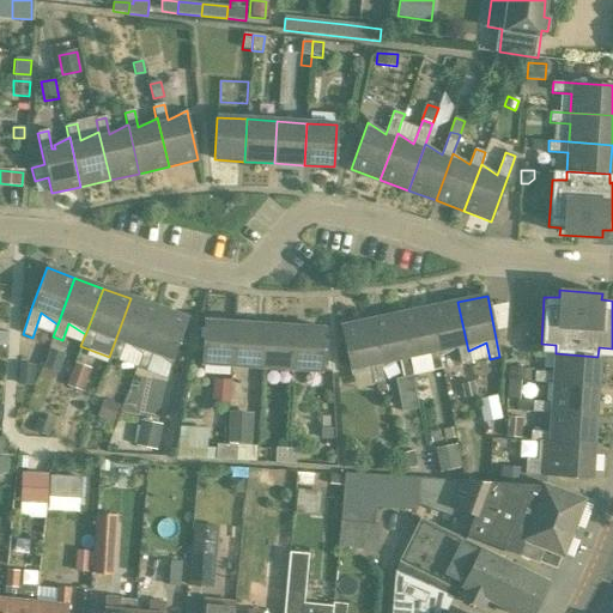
[(141,356),(159,309),(131,298),(109,357),(119,360),(123,344),(140,356),(141,356)]
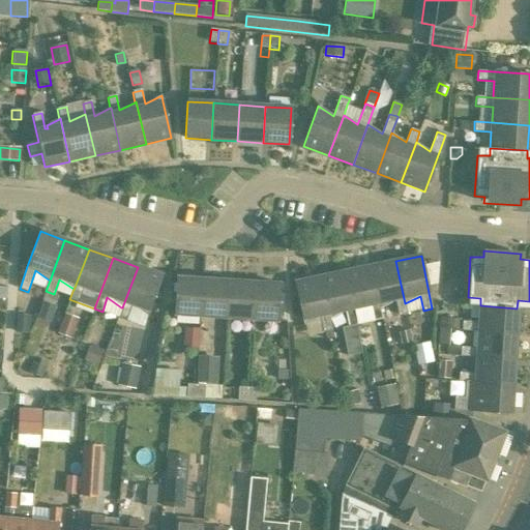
[(405,303),(395,261),(371,266),(380,308),(395,301),(399,316),(407,314),(405,303)]
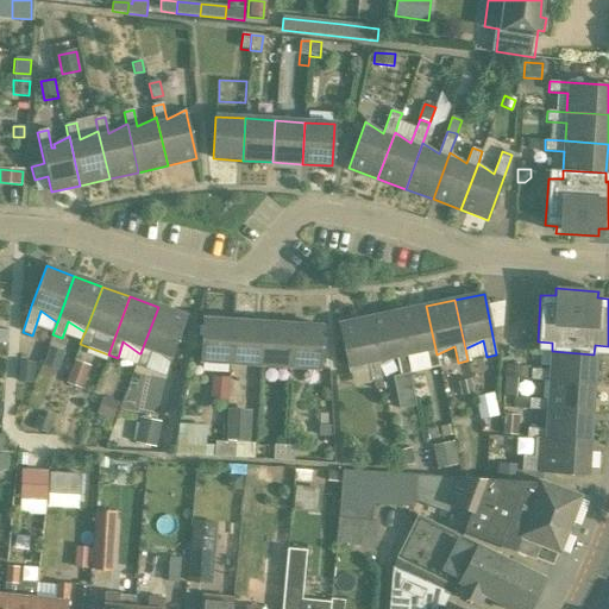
[(439,366),(437,355),(426,306),(397,312),(408,360),(425,352),(428,369),(439,366)]
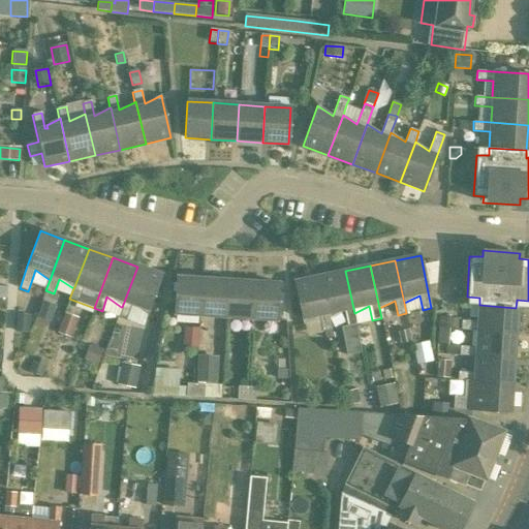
[(147,316),(161,276),(137,267),(122,307),(121,307),(118,316),(126,319),(131,306),(147,316)]
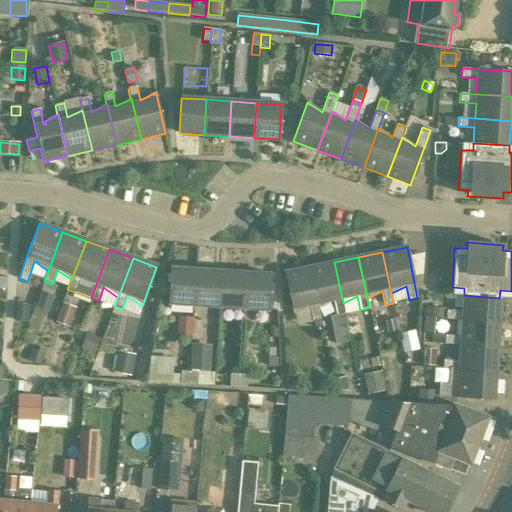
[(345,313),(343,303),(334,262),(310,268),(318,308),(333,301),(336,315),(345,313)]
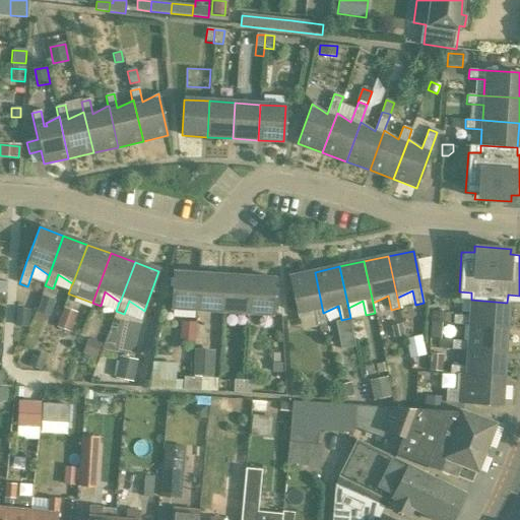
[(171,308),(196,310),(198,274),(173,272),(171,308)]
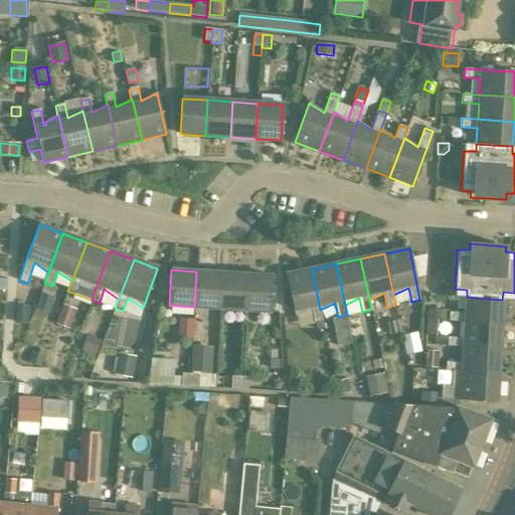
[(323,321),(320,310),(312,270),(286,275),(295,316),(311,308),(314,322),(323,321)]
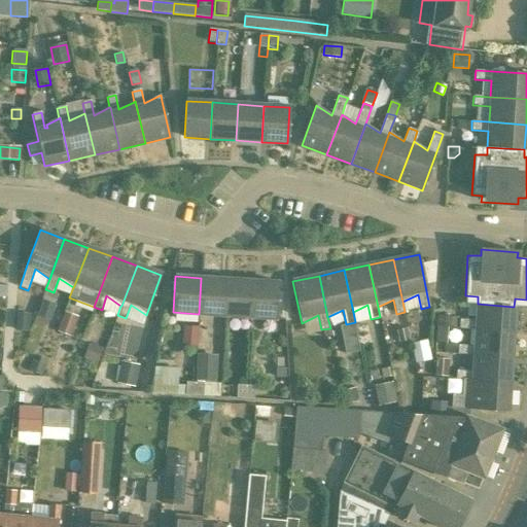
[(224,316),(226,280),(201,278),(199,314),(224,316)]
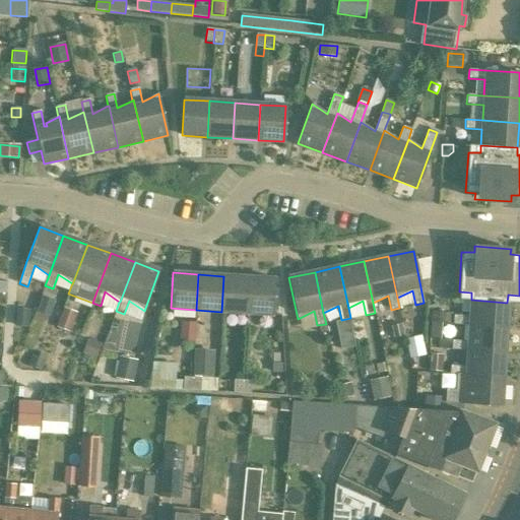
[(247,313),(249,277),(223,276),(221,312),(247,313)]
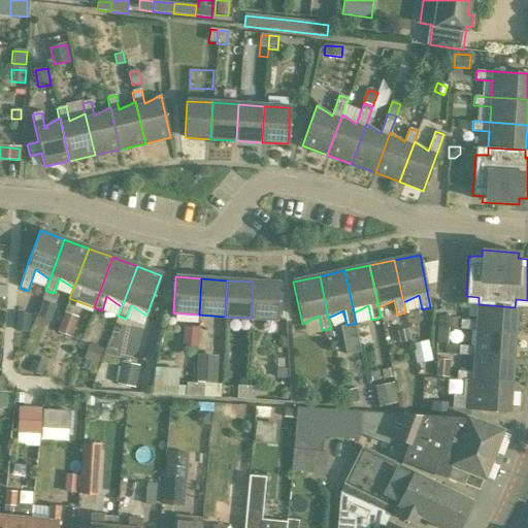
[(279,284),(253,282),(251,318),(276,320),(279,284)]
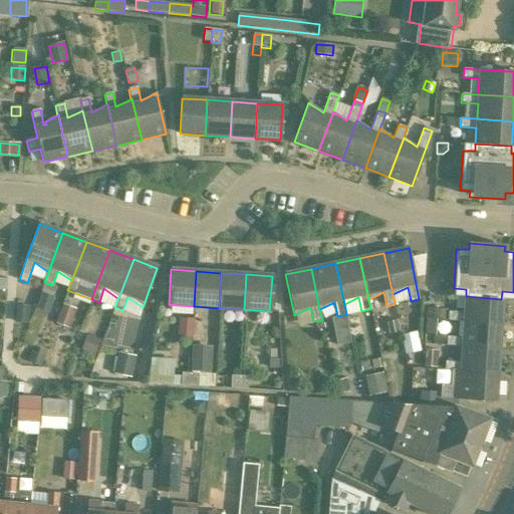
[(52,298),(42,294),(37,308),(48,311),(52,298)]
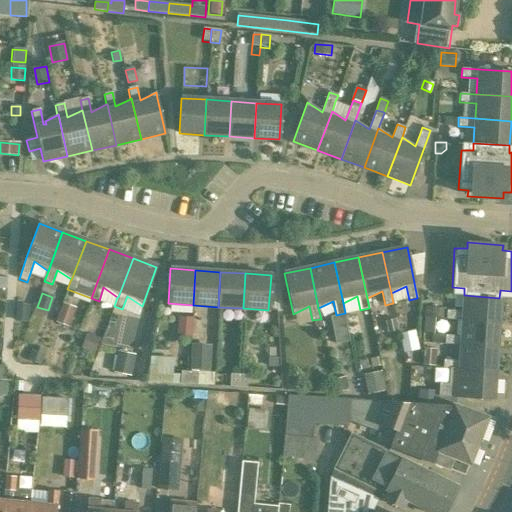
[(446,319),(462,320),(498,322),(499,298),(464,295),(463,311),(446,310),(446,319)]
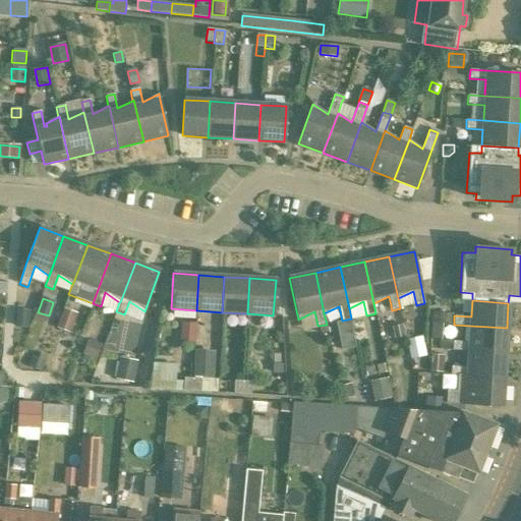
[(75,314),(65,310),(58,328),(68,332),(75,314)]
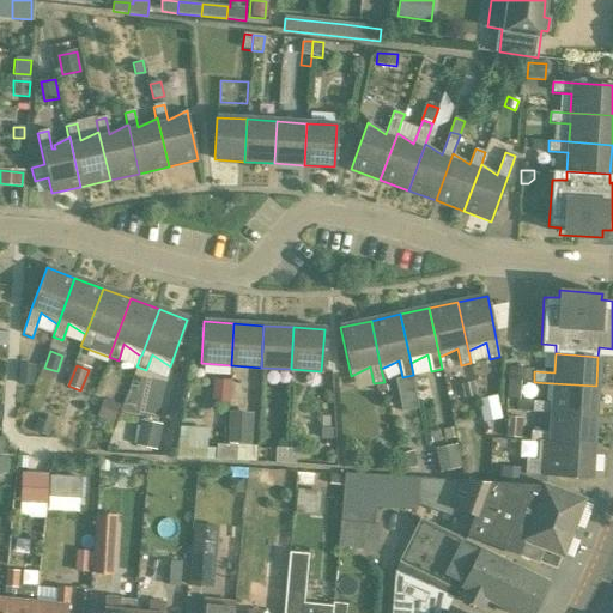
[(20,366),(19,386),(34,386),(35,366),(20,366)]
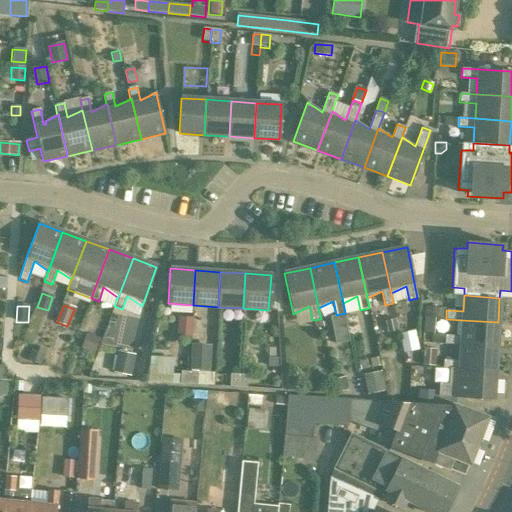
[(425,318),(444,319),(444,309),(425,308),(425,318)]
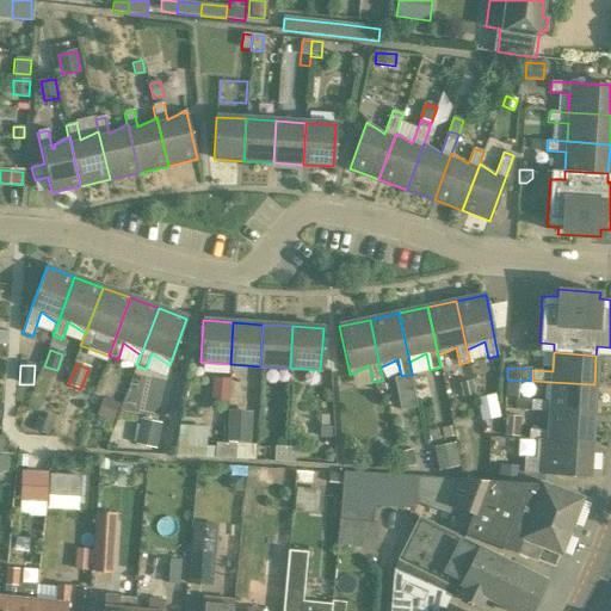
[(409,375),(394,377),(401,409),(417,407),(409,375)]
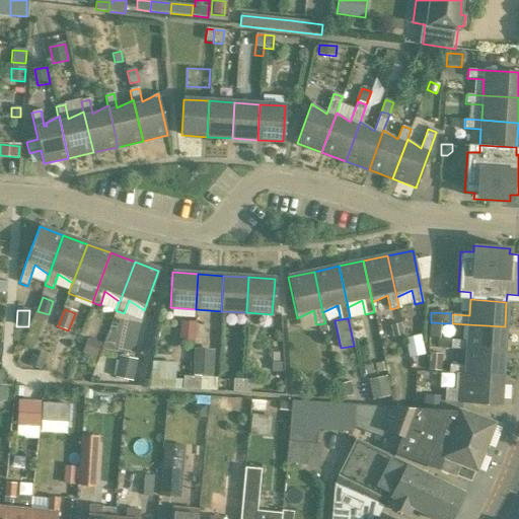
[(195,340),(196,323),(182,322),(181,340),(195,340)]
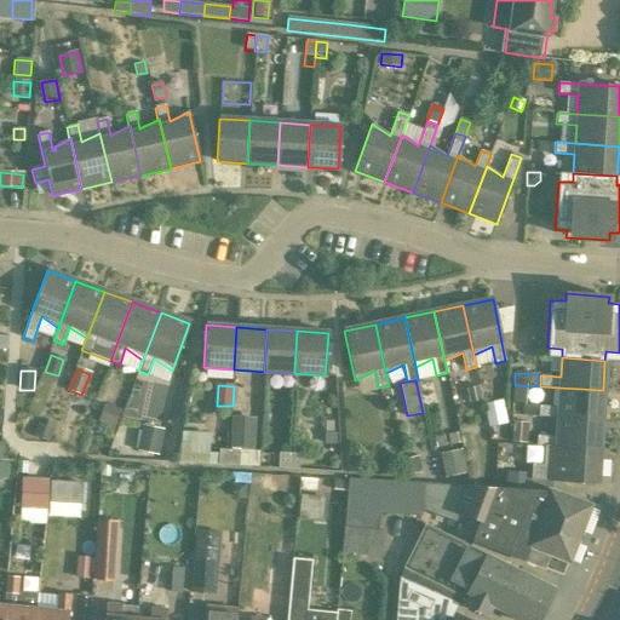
[(480,386),(468,389),(470,403),(482,401),(480,386)]
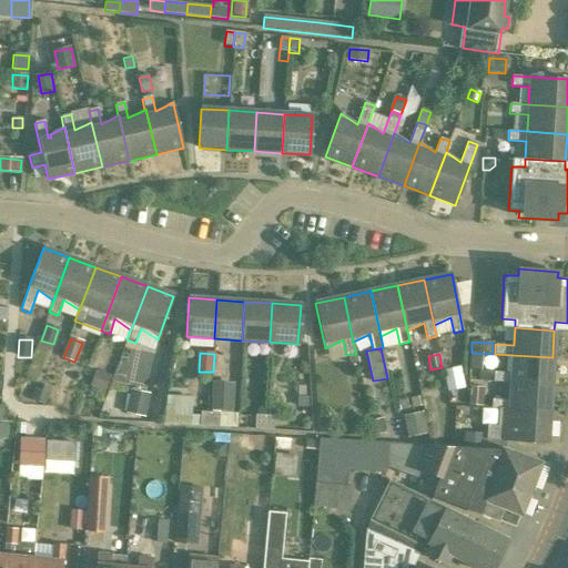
[(479,381),(493,382),(511,383),(550,385),(553,357),(513,355),(511,373),(480,371),(479,381)]
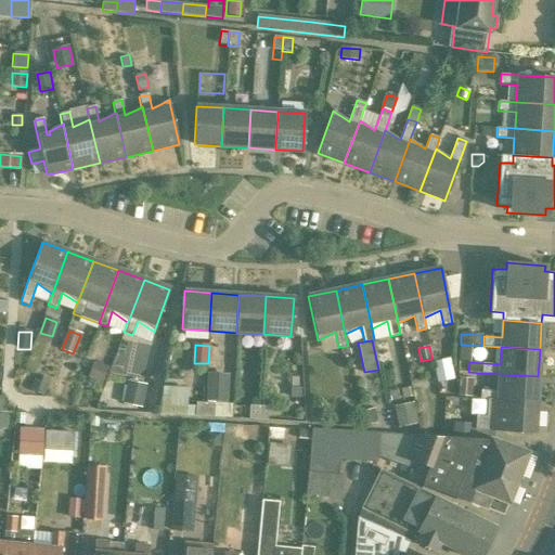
[(450,360),(435,363),(439,381),(453,377),(450,360)]
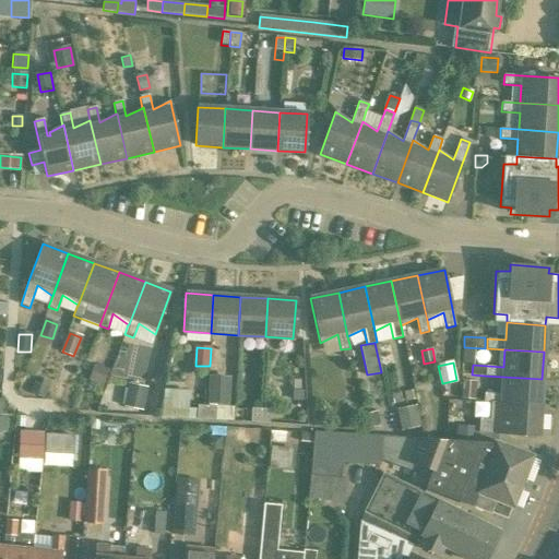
[(103,384),(108,370),(96,366),(91,380),(103,384)]
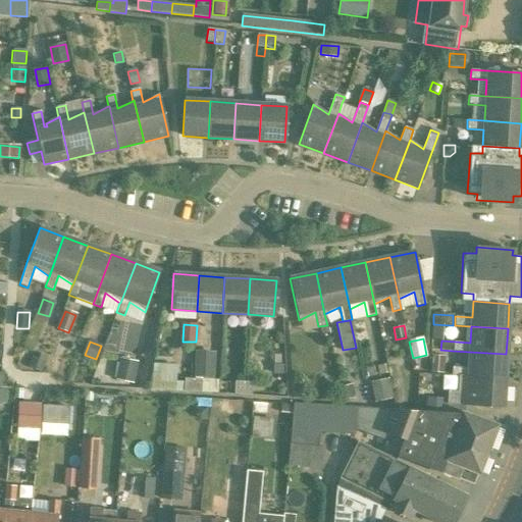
[(214,353),(195,352),(194,377),(213,378),(214,353)]
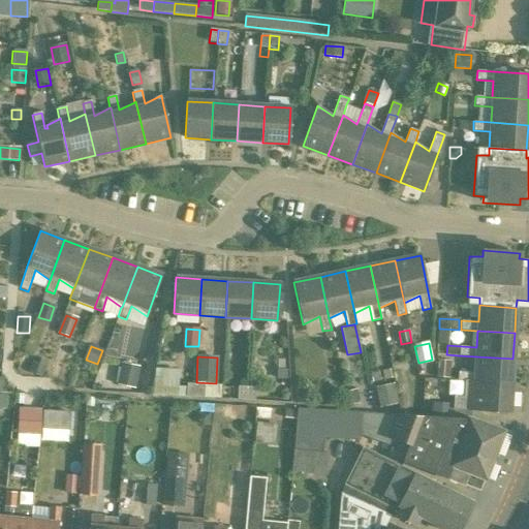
[(464,381),(511,384),(512,359),(476,356),(475,372),(458,371),(458,380),(464,381)]
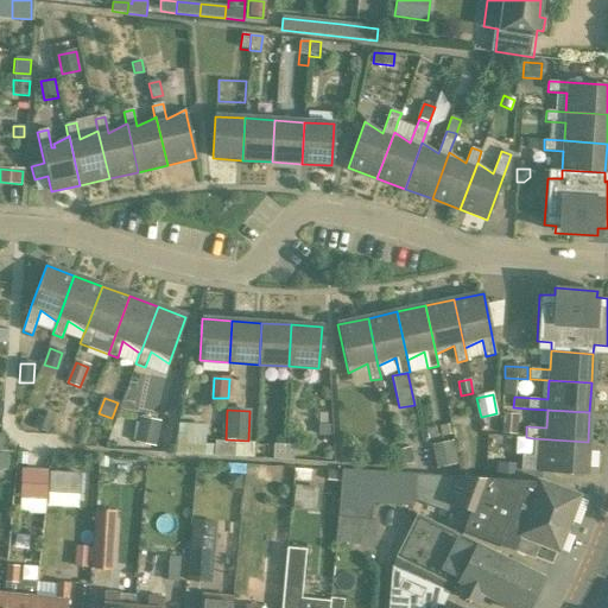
[(518,415),(504,413),(502,431),(517,432),(518,415)]
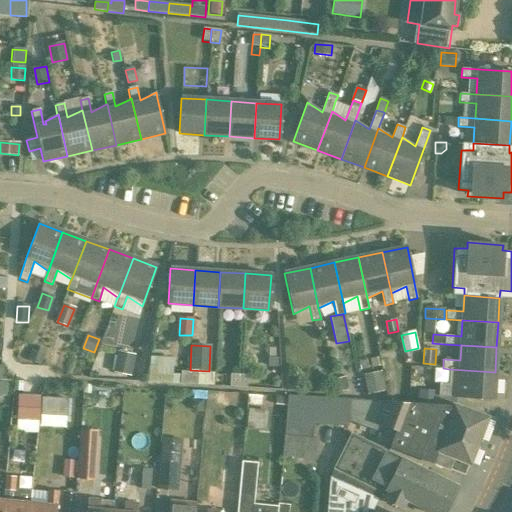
[(31,351),(27,359),(39,364),(43,355),(31,351)]
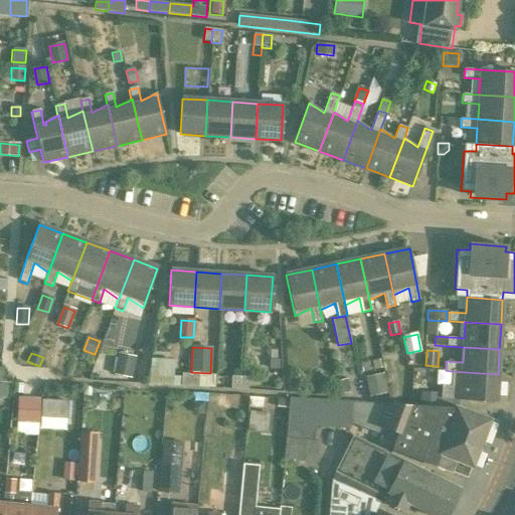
[(135,358),(118,354),(114,374),(131,378),(135,358)]
